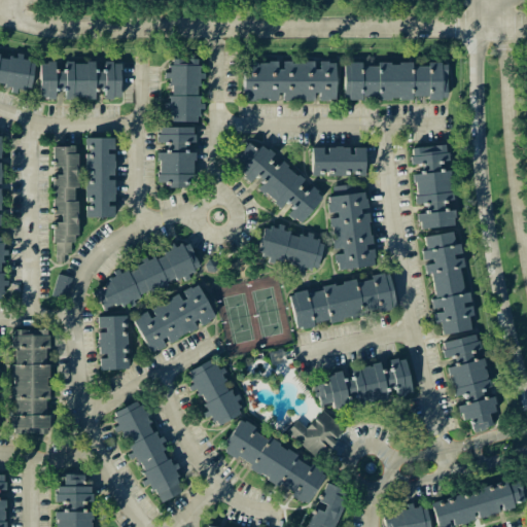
[(29,93),(33,63),(22,58),(15,58),(4,57),(0,55),(0,84),(1,84),(10,89),(10,91),(29,93)]
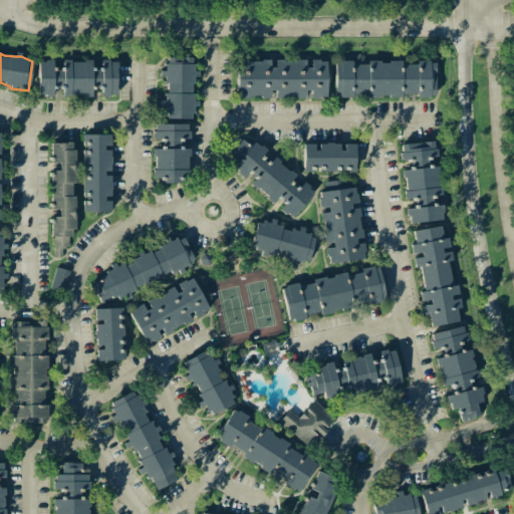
[(192,57),(165,57),(165,69),(163,69),(163,105),(165,105),(165,118),(192,118),(192,106),(195,106),(195,70),(192,70),(192,57)]
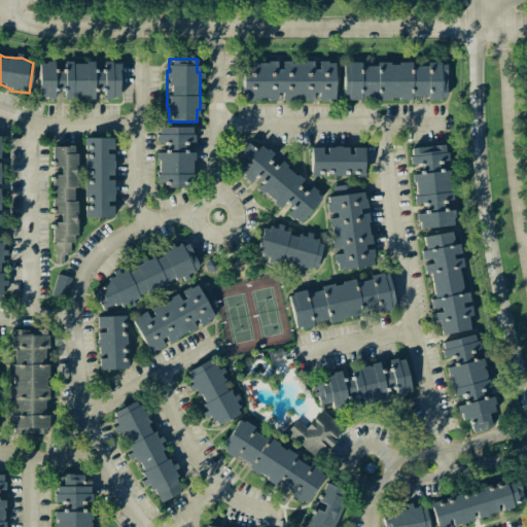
[(243,101),(276,101),(276,93),(281,93),(281,101),(315,101),(334,101),(334,61),(316,61),(316,62),(279,62),(243,62),(243,101)]
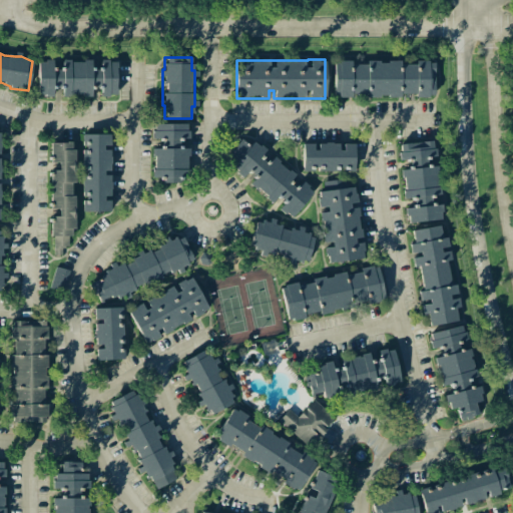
[(116,60),(62,60),(62,67),(53,68),(53,60),(37,60),(37,96),(53,96),(53,86),(62,86),(62,96),(91,95),(91,87),(100,87),(100,96),(116,96),(116,60)]
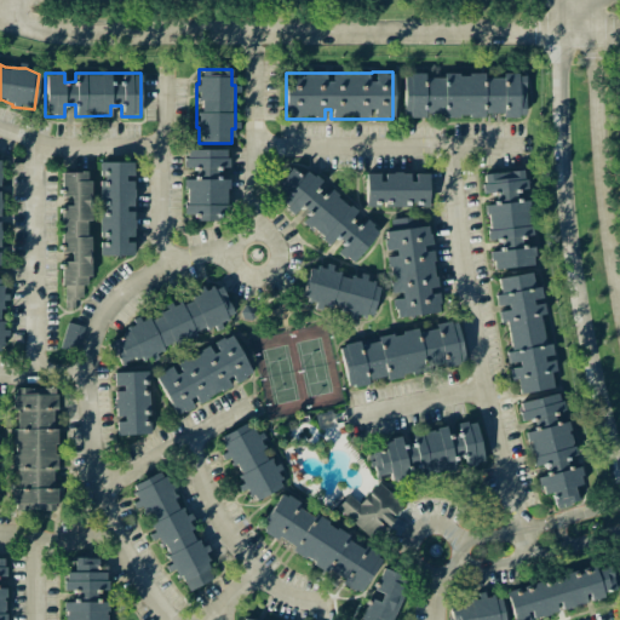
[(403,115),(443,115),(443,116),(524,116),(524,74),(442,74),(442,78),(424,78),(424,73),(403,73),(403,115)]
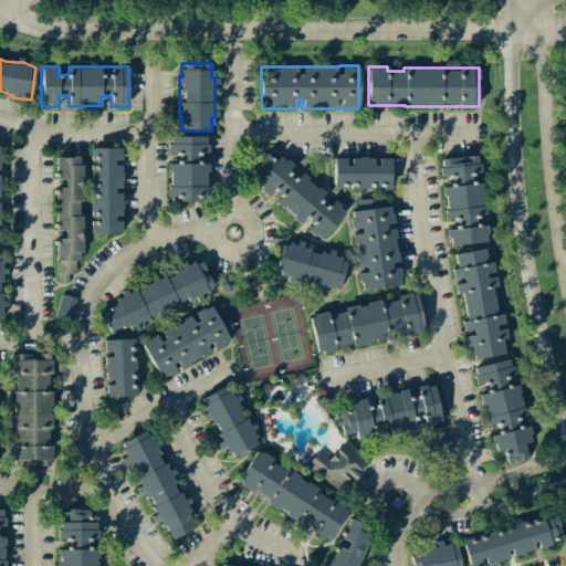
[(207,136),(169,135),(168,154),(176,154),(176,164),(169,164),(168,200),(198,201),(198,197),(207,197),(208,164),(196,164),(196,153),(207,153),(207,136)]
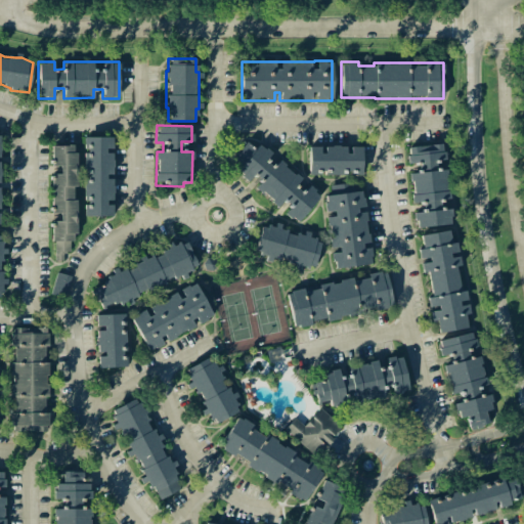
[(85,216),(113,215),(112,202),(113,202),(112,176),(113,176),(112,136),(83,137),(85,216)]
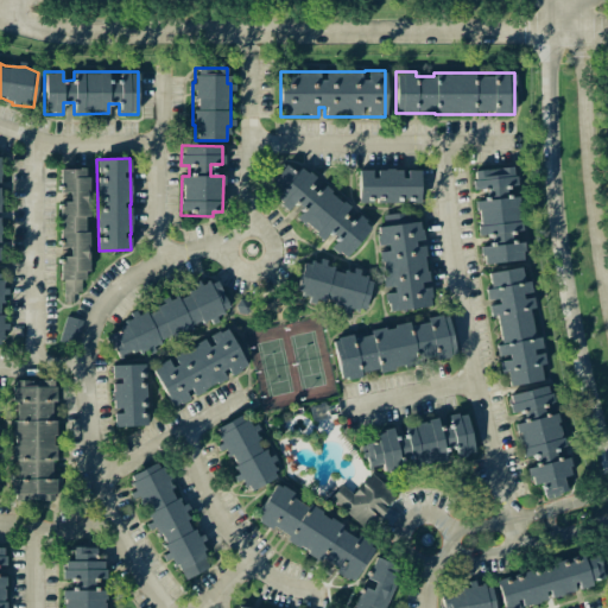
[(344,259),(372,226),(358,215),(352,223),(342,216),(349,207),(323,185),(317,194),(309,187),(315,178),(301,166),(295,173),(284,165),(268,183),(282,194),(276,201),(287,210),(296,201),(304,207),(295,217),(323,241),(329,234),(336,240),(331,247),(344,259)]
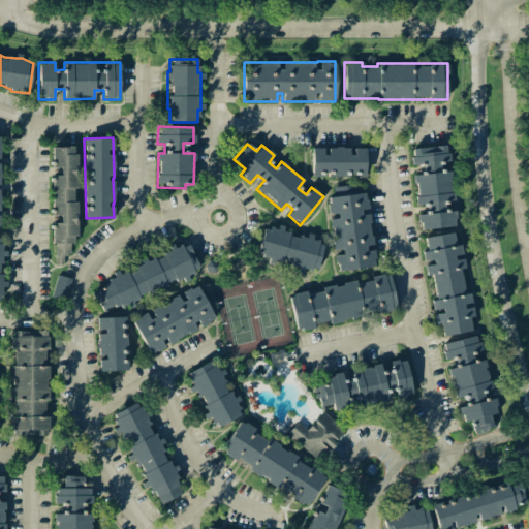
[(410,148),(416,205),(425,204),(426,213),(417,214),(419,230),(456,226),(454,210),(446,211),(444,201),(453,200),(449,170),(440,172),(439,162),(447,161),(446,144),(410,148)]
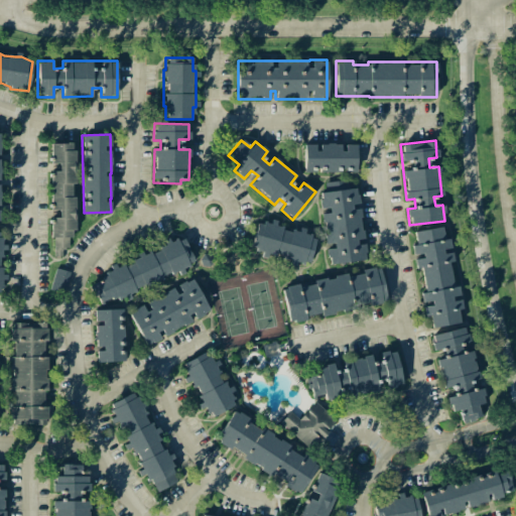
[(52,218),(51,256),(62,257),(62,249),(70,249),(70,231),(73,231),(76,143),(50,143),(49,162),(58,163),(58,171),(50,171),(49,210),(58,210),(58,218),(52,218)]
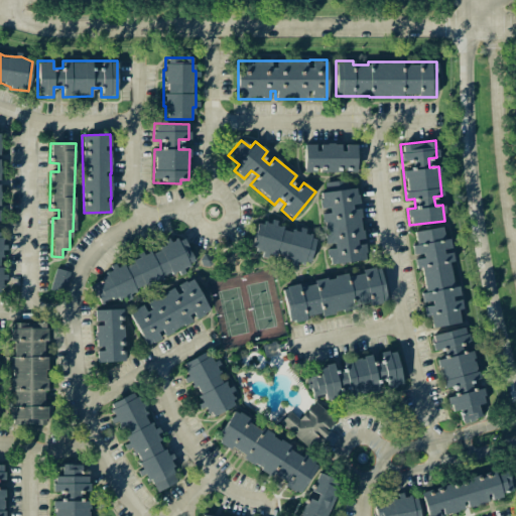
[(303,144),(304,171),(356,171),(356,144),(317,144),(303,144)]
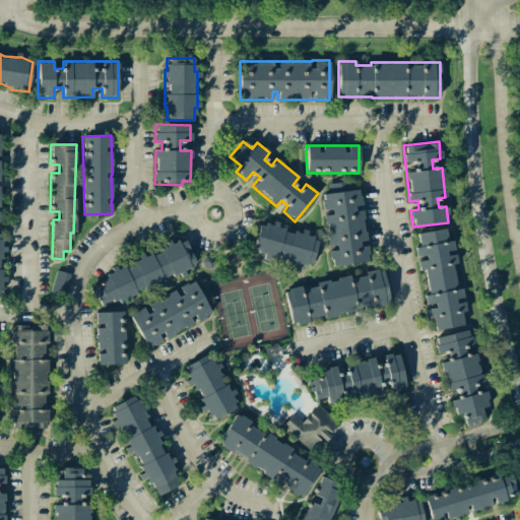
[(331,266),(369,262),(367,243),(366,243),(362,207),(360,190),(322,194),(324,212),(328,248),(329,248),(331,266)]
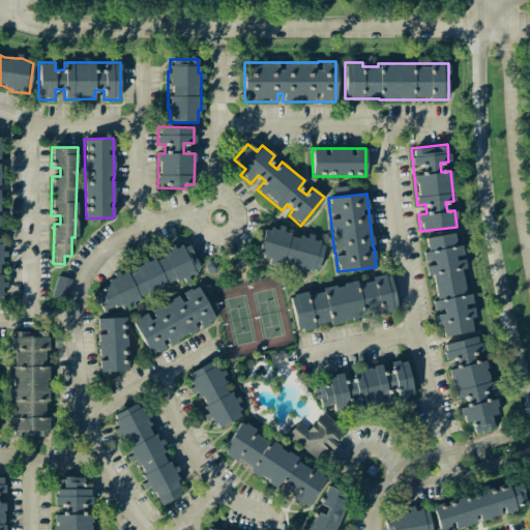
[(324,243),(313,241),(314,237),(277,230),(264,227),(258,257),(302,266),(301,268),(318,271),(324,243)]
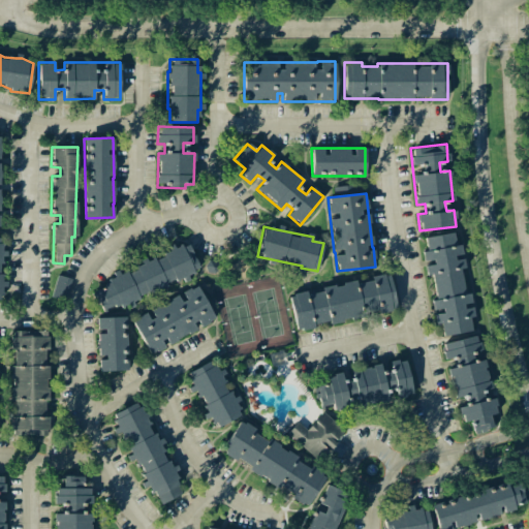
[(442,336),(471,331),(468,316),(473,316),(471,305),(469,292),(465,293),(460,269),(464,268),(460,245),(456,246),(453,232),(425,238),(427,251),(422,252),(424,263),(426,275),(431,274),(436,300),(431,301),(435,324),(440,323),(442,336)]
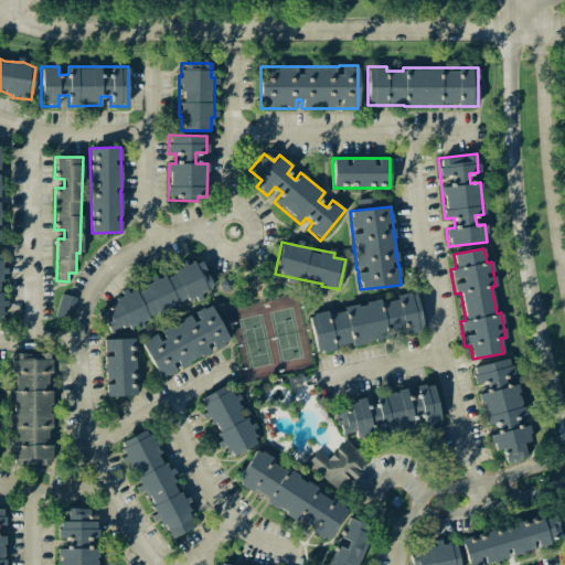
[(141,329),(142,320),(161,313),(172,313),(172,306),(190,299),(201,299),(201,291),(212,287),(202,263),(184,262),(173,267),(173,273),(161,277),(151,277),(151,284),(114,298),(113,306),(100,310),(108,331),(117,328),(141,329)]
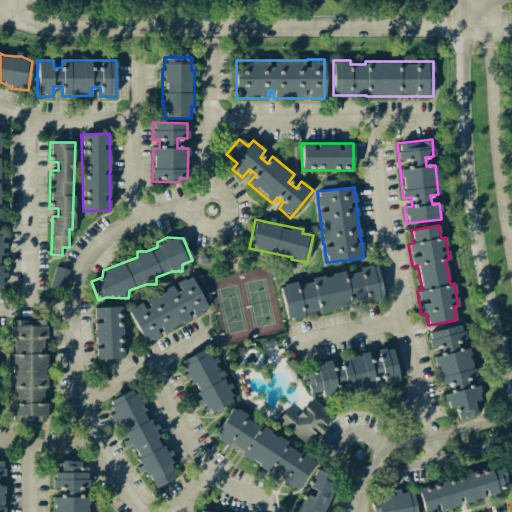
[(49,285),(63,290),(70,270),(56,265),(49,285)]
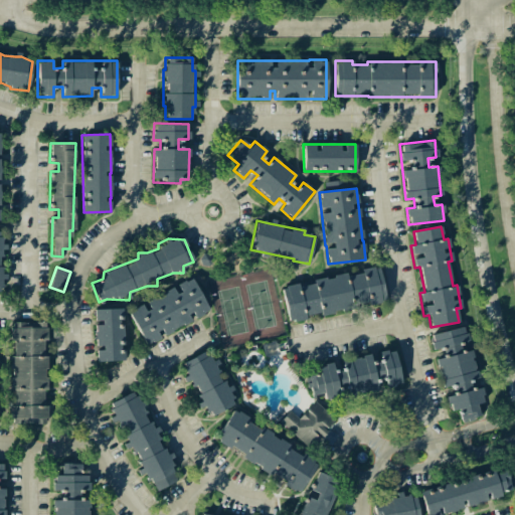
[(288,321),(353,309),(352,306),(385,300),(379,268),(313,280),(314,282),(282,288),(288,321)]
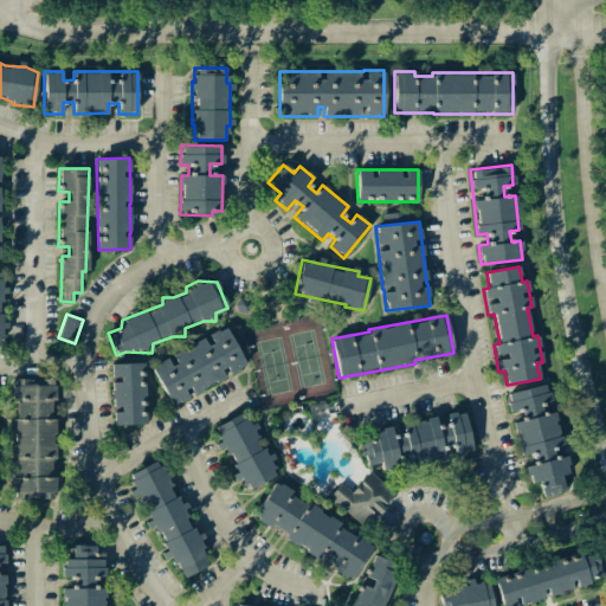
[(171,407),(191,398),(189,394),(227,378),(226,374),(245,366),(227,326),(206,335),(207,339),(169,355),(171,358),(152,366),(171,407)]
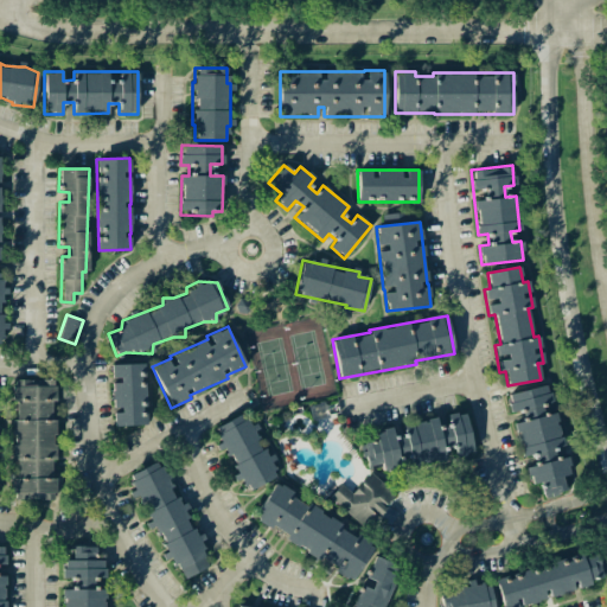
[(114,426),(146,425),(144,363),(110,364),(113,409),(114,426)]
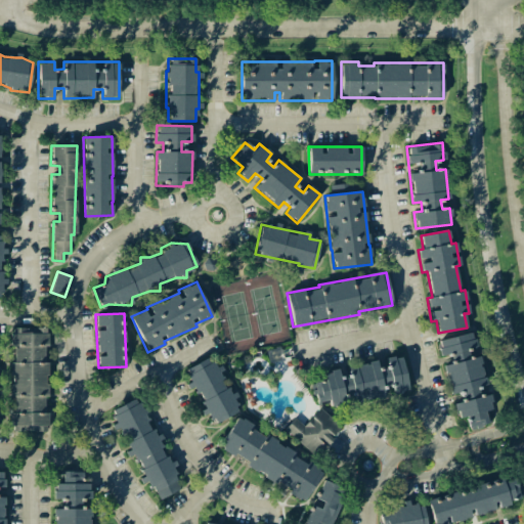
[(45,431),(47,328),(11,328),(10,346),(12,346),(11,431),(45,431)]
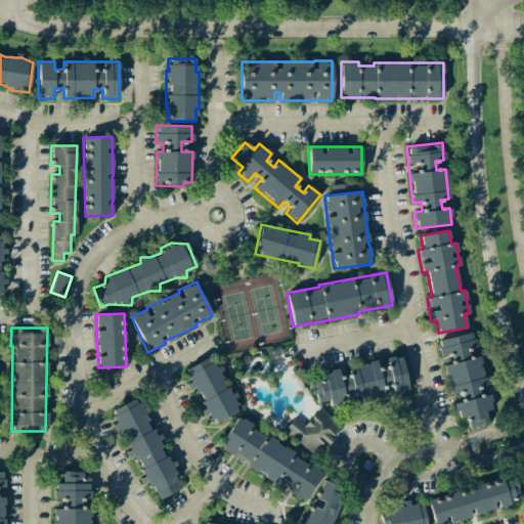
[(449,394),(459,392),(461,402),(454,403),(457,419),(466,417),(469,429),(488,425),(485,410),(492,409),(489,394),(478,396),(476,387),(485,385),(480,356),(469,358),(467,349),(475,347),(472,333),(437,340),(440,356),(449,354),(451,363),(444,365),(449,394)]
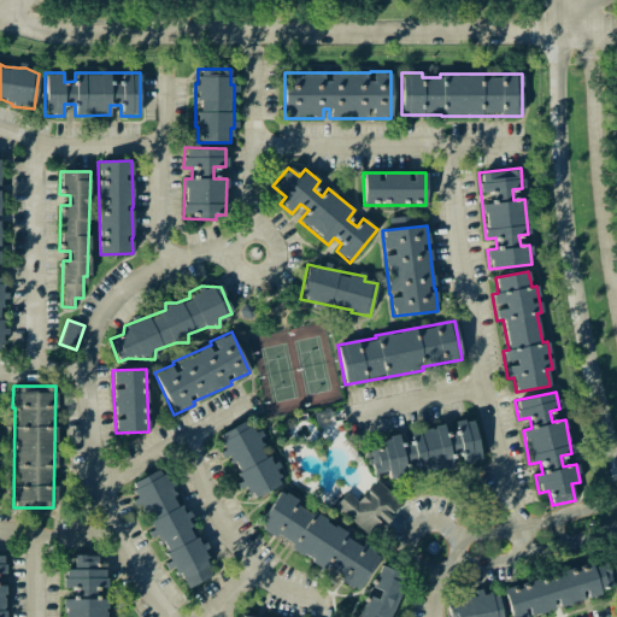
[(401,444),(395,435),(391,435),(381,441),(382,448),(369,450),(372,474),(387,471),(389,481),(410,477),(419,477),(428,476),(434,471),(451,469),(450,459),(453,457),(462,454),(463,464),(471,463),(480,458),(472,418),(453,422),(442,425),(421,429),(418,430),(409,432),(410,439),(401,444)]
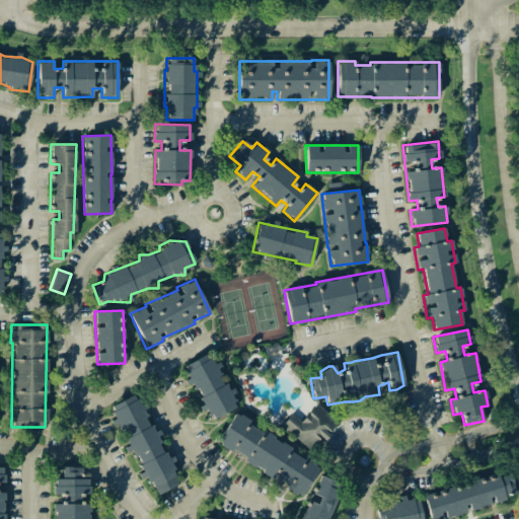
[(182,365),(190,383),(193,382),(203,411),(207,409),(211,419),(236,409),(230,392),(227,393),(216,363),(213,364),(209,354),(182,365)]
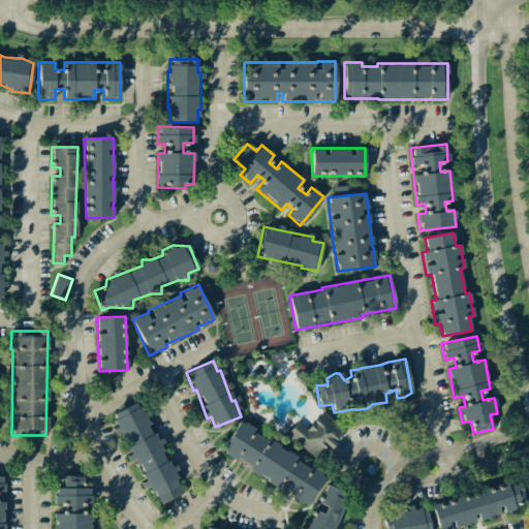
[(139,401),(111,414),(118,429),(119,429),(132,460),(134,460),(147,487),(150,486),(159,504),(184,494),(172,466),(169,467),(139,401)]
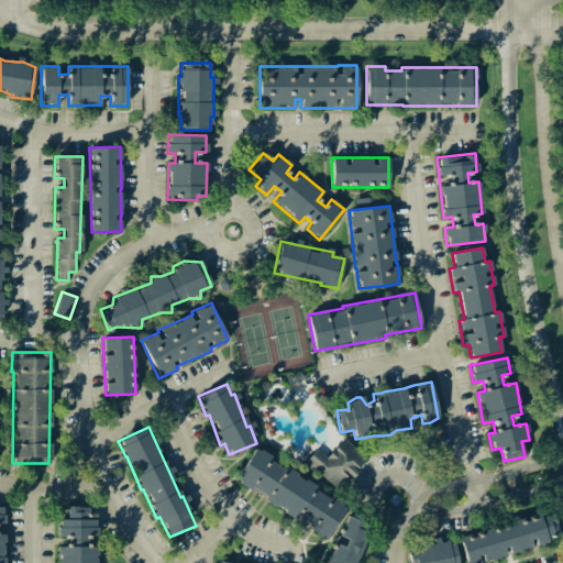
[(327,457),(316,449),(305,462),(339,489),(365,457),(342,438),(327,457)]
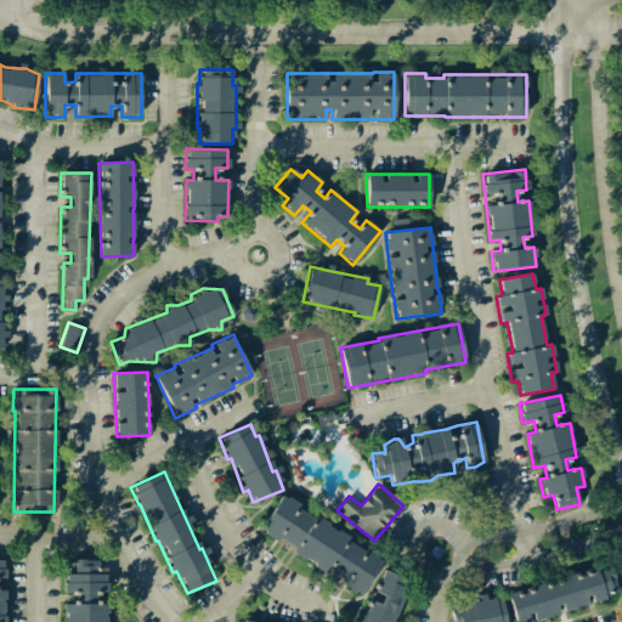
[(259,532),(362,593),(383,559),(315,518),(316,516),(282,496),(259,532)]
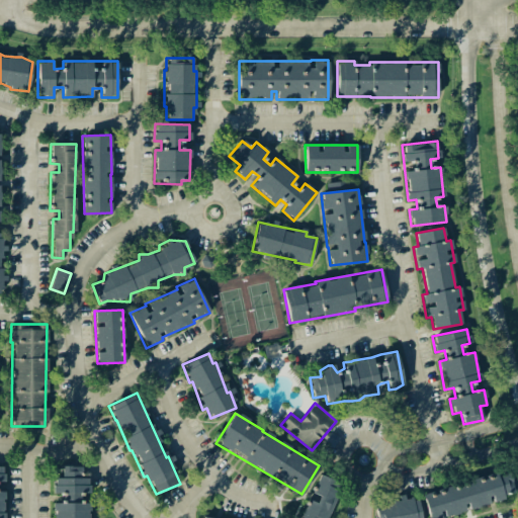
[(82,466),(62,465),(61,478),(53,478),(53,498),(53,517),(89,517),(89,503),(78,503),(78,493),(89,493),(89,478),(82,478),(82,466)]
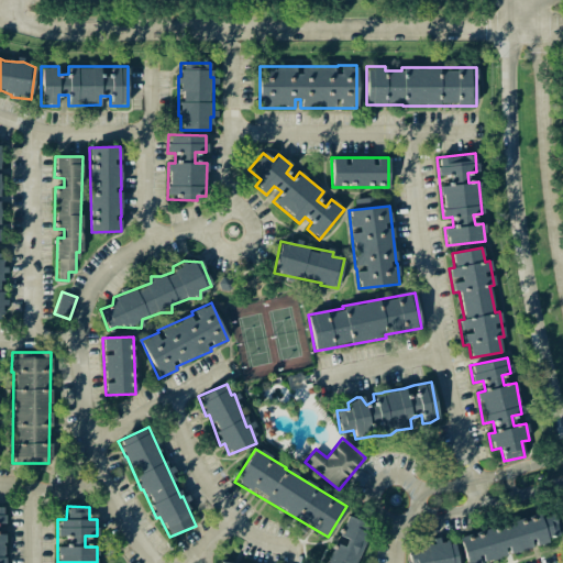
[(459,537),(465,562),(481,562),(507,555),(507,553),(549,543),(548,538),(561,534),(554,511),(459,537)]
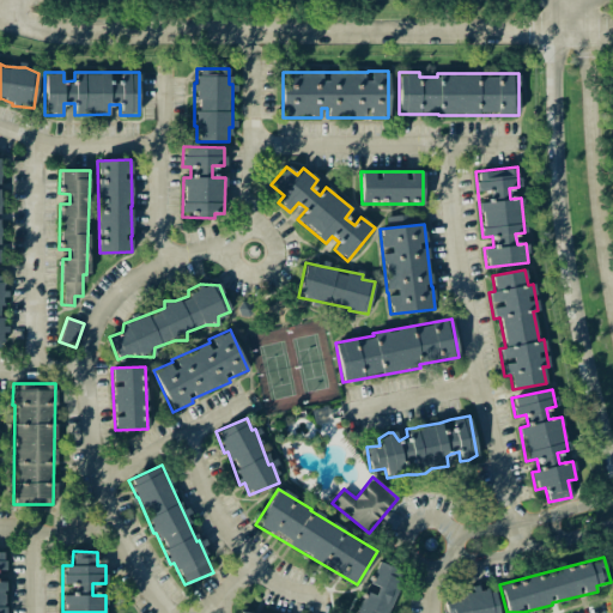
[(384,612),(400,569),(377,560),(368,588),(364,587),(354,612),(384,612)]
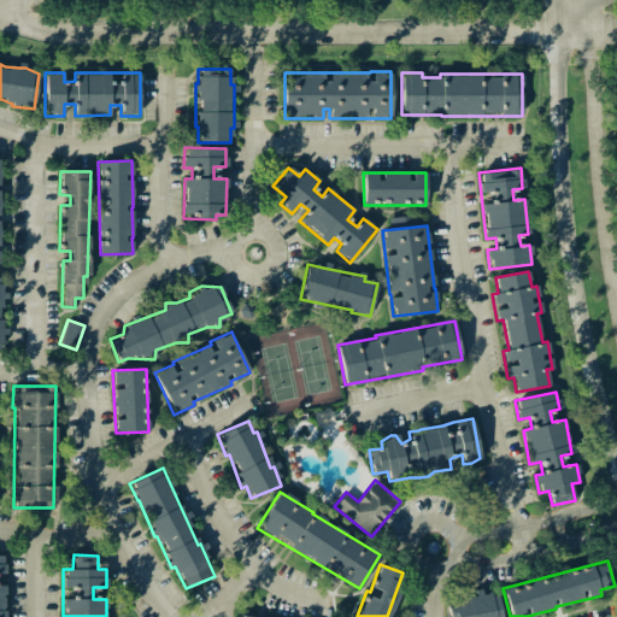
[(500,616),(497,593),(479,595),(462,598),(462,604),(446,607),(447,616),(500,616)]
